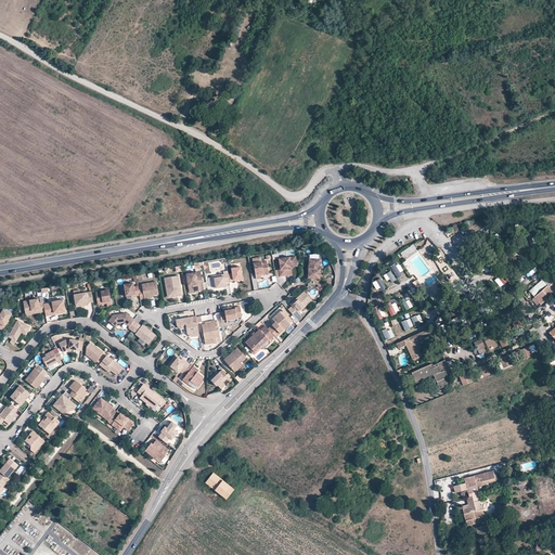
[(243,34),(248,37),(254,26),(247,24),(243,34)]
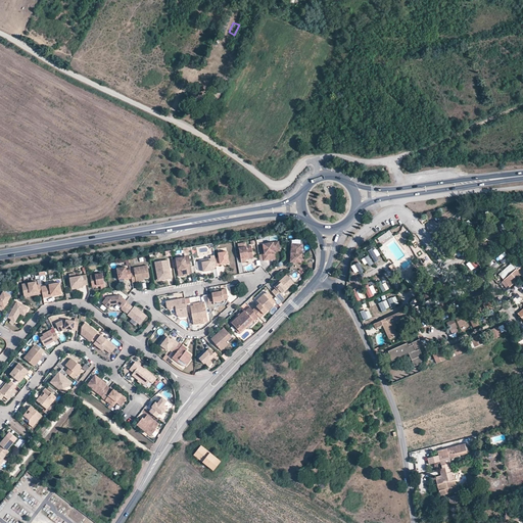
[(203,84),(207,86),(211,75),(210,74),(211,73),(208,72),(207,74),(204,73),(199,84),(202,85),(203,84)]
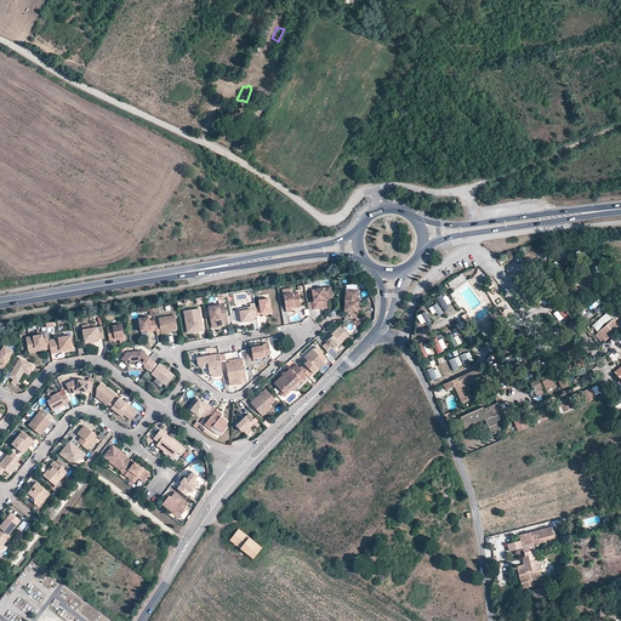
[(313,308),(324,307),(323,300),(325,296),(332,295),(331,286),(312,290),(314,301),(312,301),(313,308)]
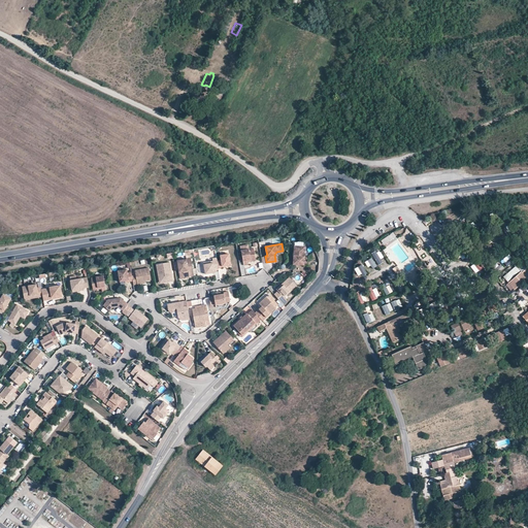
[(293,264),(304,265),(305,246),(295,245),(293,264)]
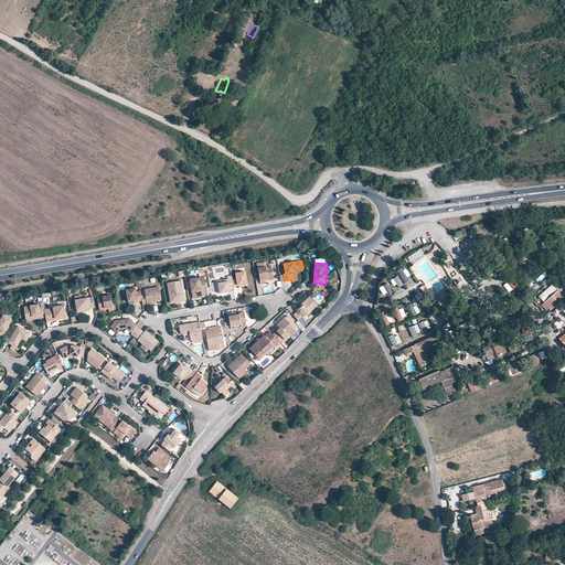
[(265,283),(265,280),(265,278),(274,277),(272,265),(258,267),(260,284),(265,283)]
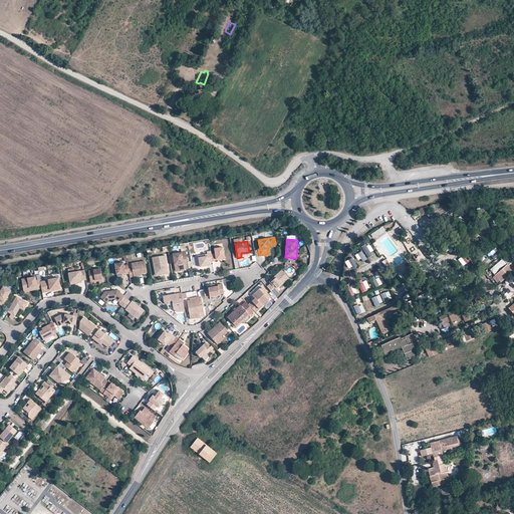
[(447,241),(444,243),(451,251),(453,248),(447,241)]
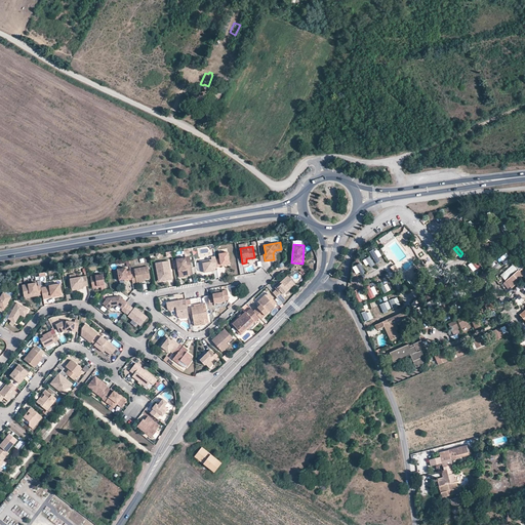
[(489,248),(495,257),(498,254),(492,246),(489,248)]
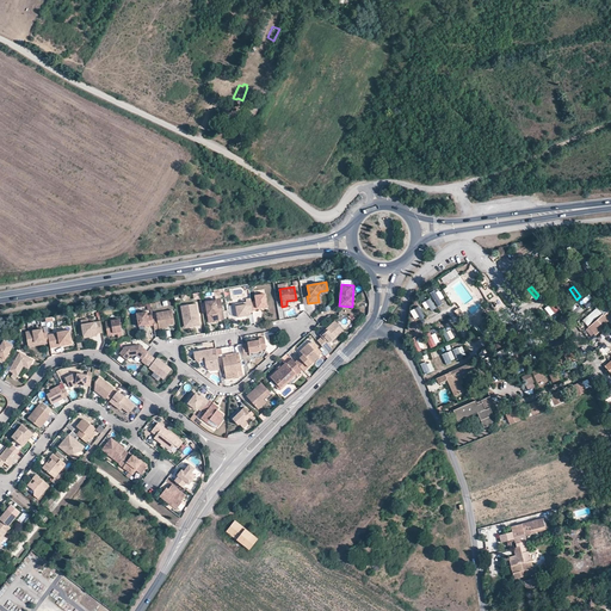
[(328,292),(327,290),(320,291),(318,295),(319,302),(322,302),(321,296),(322,294),(328,292)]
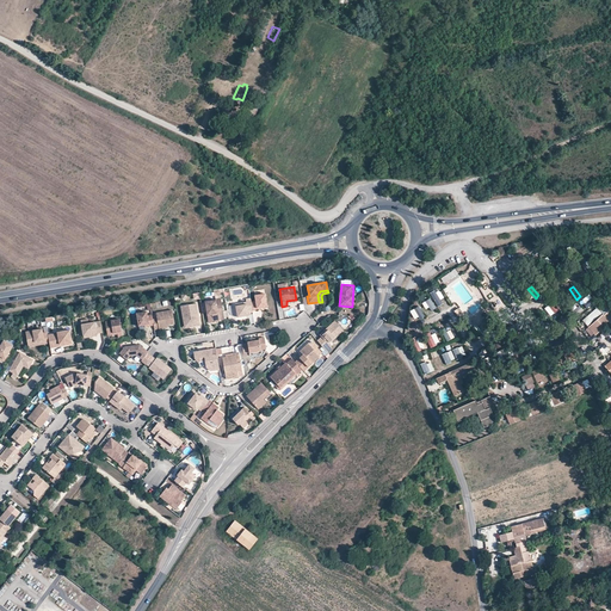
[(434,291),(431,294),(438,304),(442,303),(434,291)]
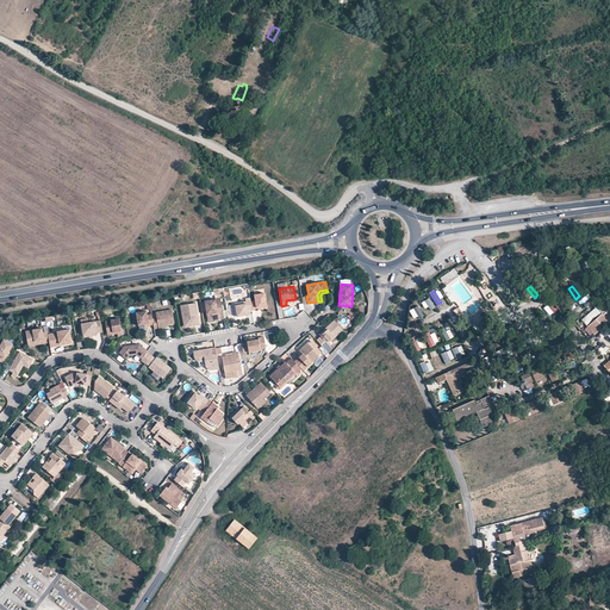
[(251,302),(253,310),(257,309),(257,307),(261,306),(267,306),(265,293),(255,294),(255,297),(250,297),(251,302)]
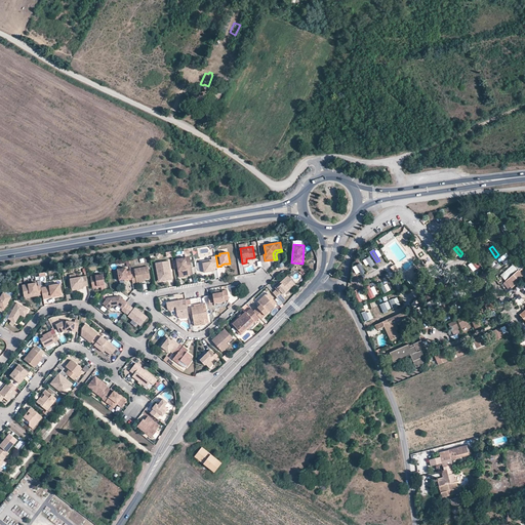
[(483,253),(481,256),(487,264),(490,261),(483,253)]
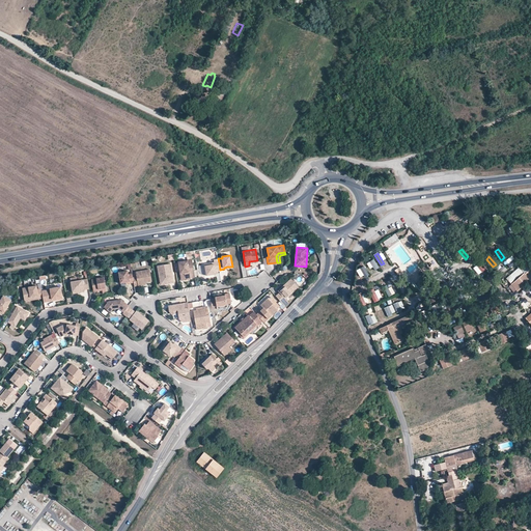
[(518,257),(508,263),(510,267),(520,260),(518,257)]
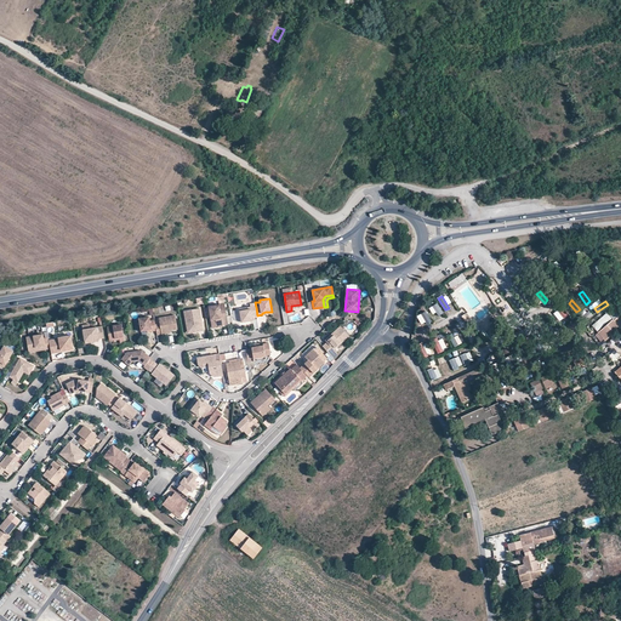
[(229,324),(226,311),(224,303),(211,307),(212,309),(209,311),(212,328),(229,324)]
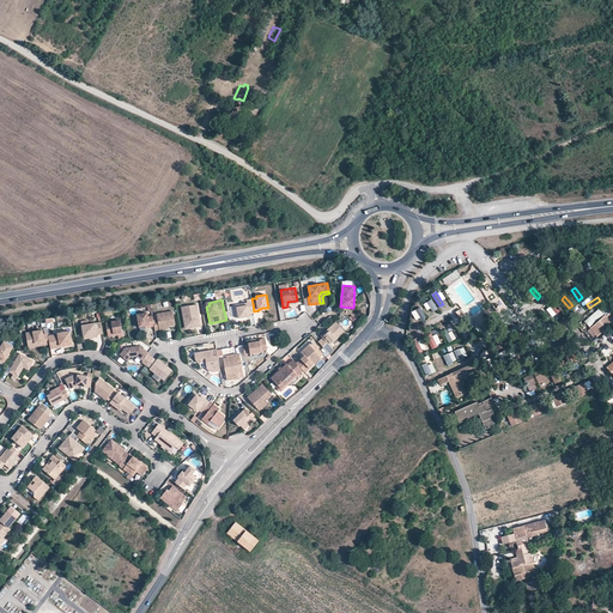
[(431,299),(428,302),(434,313),(437,310),(431,299)]
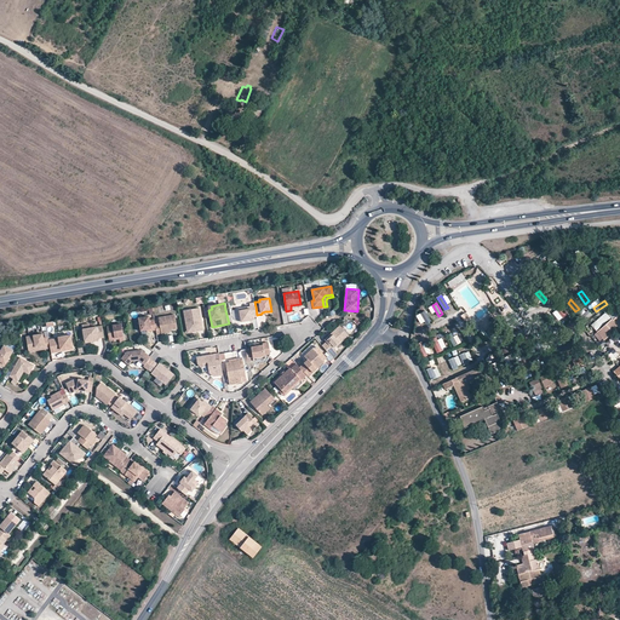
[(557,305),(555,309),(563,317),(567,315),(557,305)]
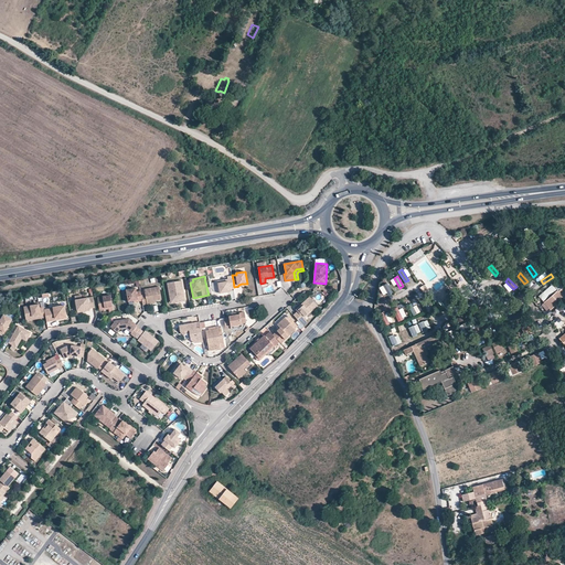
[(234,289),(234,287),(233,279),(217,281),(220,294),(225,292),(225,290),(230,289),(234,289)]
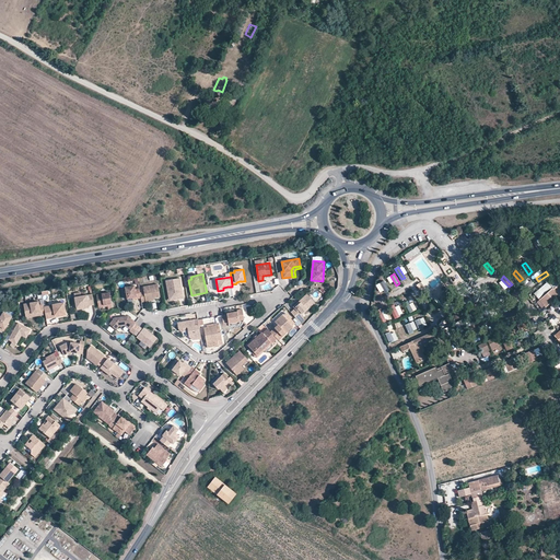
[(178,294),(179,299),(184,298),(182,283),(181,278),(166,280),(166,287),(168,296),(178,294)]
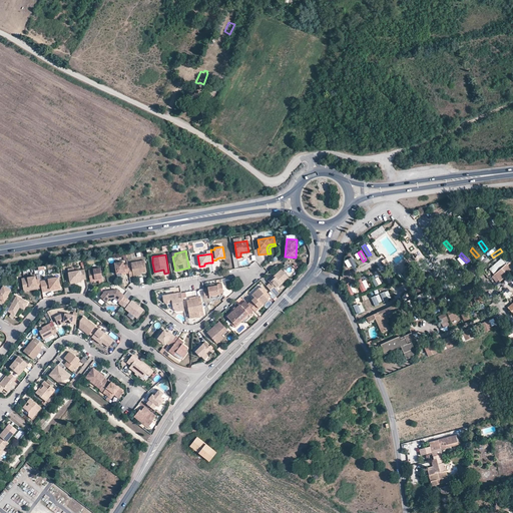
[(351,258),(348,260),(354,268),(357,266),(351,258)]
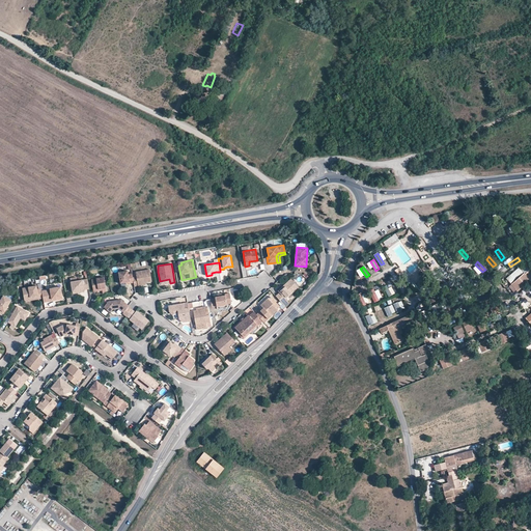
[(508,270),(506,267),(498,273),(500,276),(508,270)]
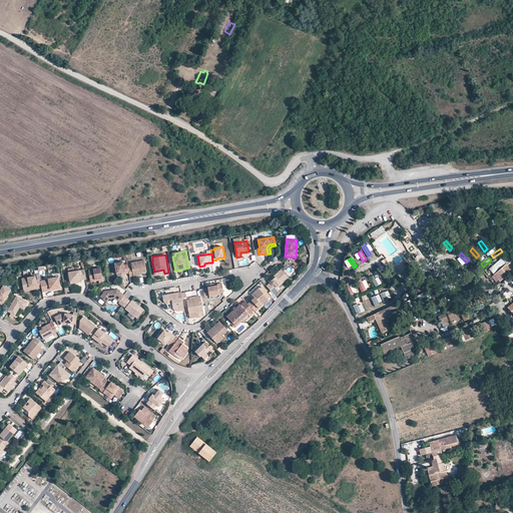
[(494,275),(500,282),(512,271),(512,272),(512,260),(507,265),(506,265),(494,275)]
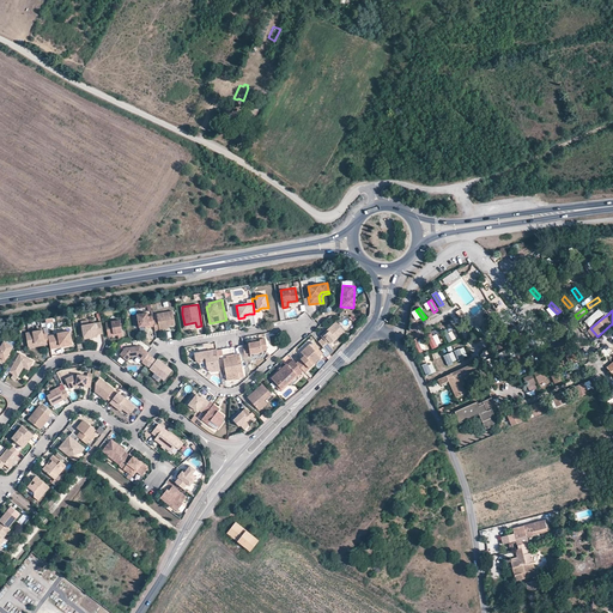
[(159,327),(168,326),(175,325),(173,311),(157,314),(158,320),(153,320),(155,326),(156,331),(159,329),(159,327)]
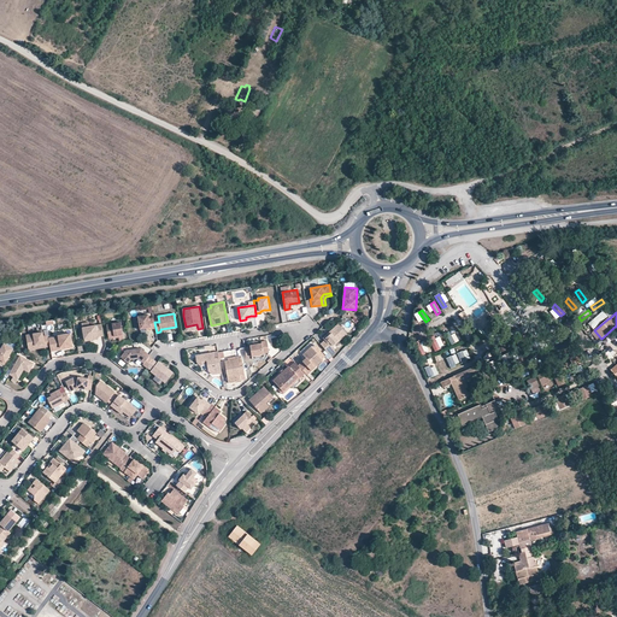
[(150,327),(151,329),(156,328),(154,322),(153,317),(150,318),(148,315),(139,316),(140,329),(146,328),(150,327)]
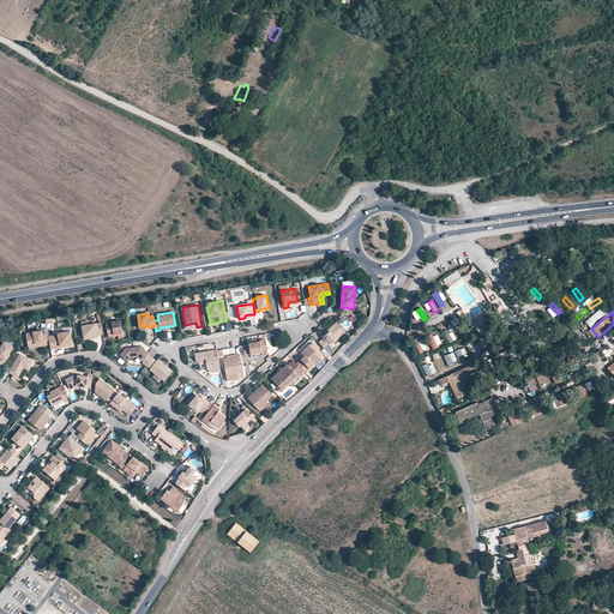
[(118,333),(119,336),(119,339),(125,338),(121,320),(106,323),(108,336),(118,333)]
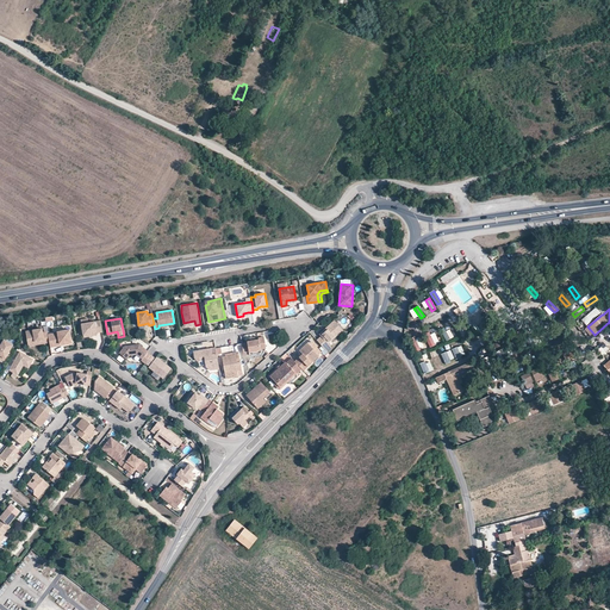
[(97,335),(97,332),(103,332),(100,321),(82,324),(83,337),(97,335)]
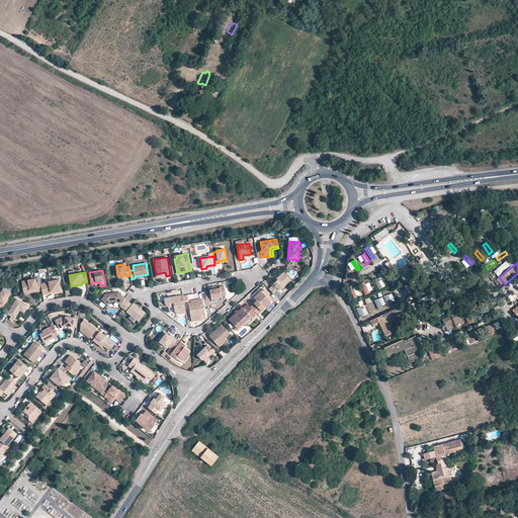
[(271,283),(273,285),(269,289),(275,296),(279,292),(278,291),(291,280),(284,272),(276,278),(277,280),(276,281),(275,280),(271,283)]
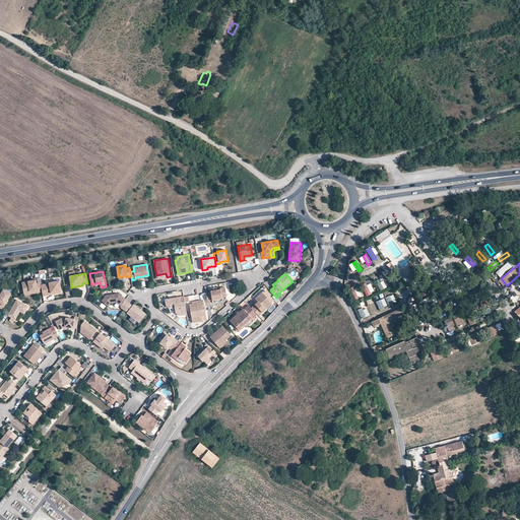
[(379,277),(376,278),(381,288),(384,286),(379,277)]
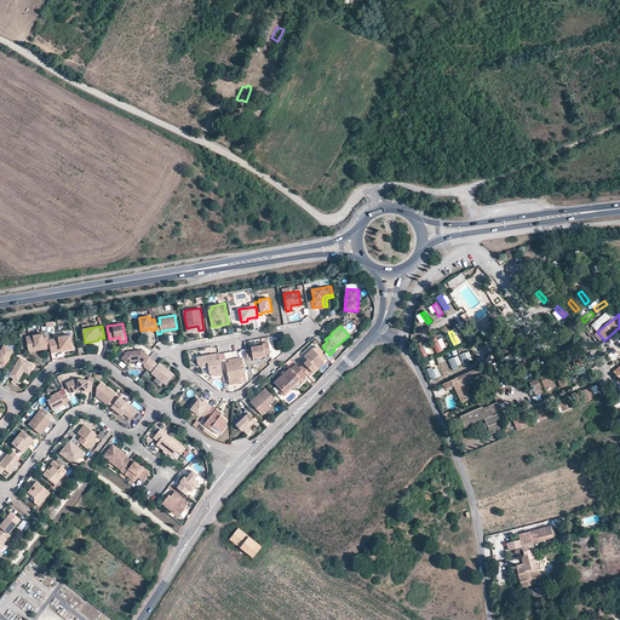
[(27,337),(28,349),(45,345),(45,349),(51,348),(49,340),(49,337),(44,338),(42,334),(27,337)]
